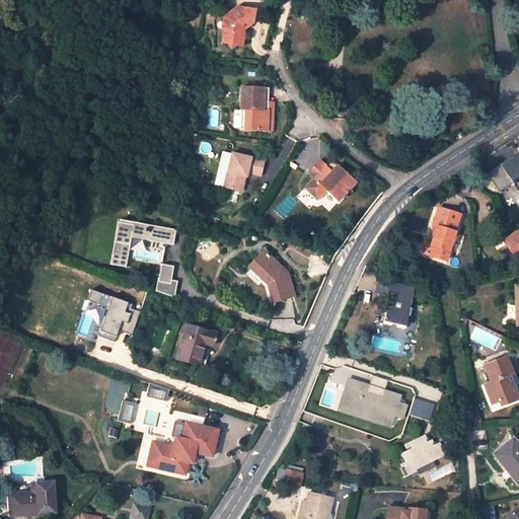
[(241,46),(243,29),(252,23),(254,9),(237,7),(223,16),(225,18),(221,43),(227,44),(231,49),(235,45),(241,46)]
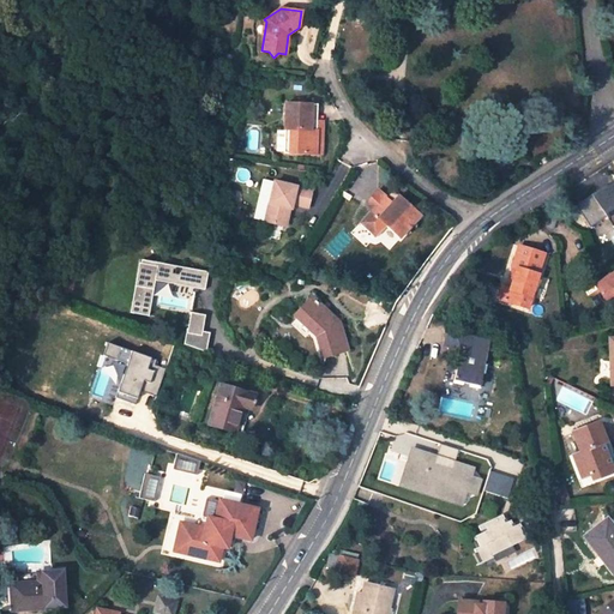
[(351,30),(363,30),(363,19),(351,19),(351,30)]
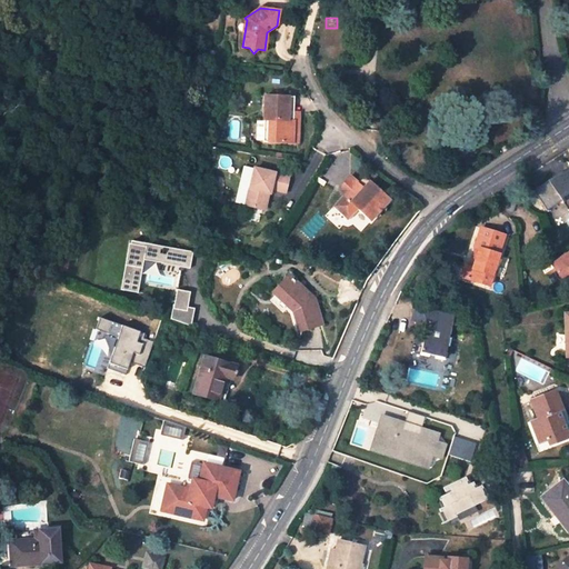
[(530,75),(542,71),(539,61),(528,63),(530,75)]
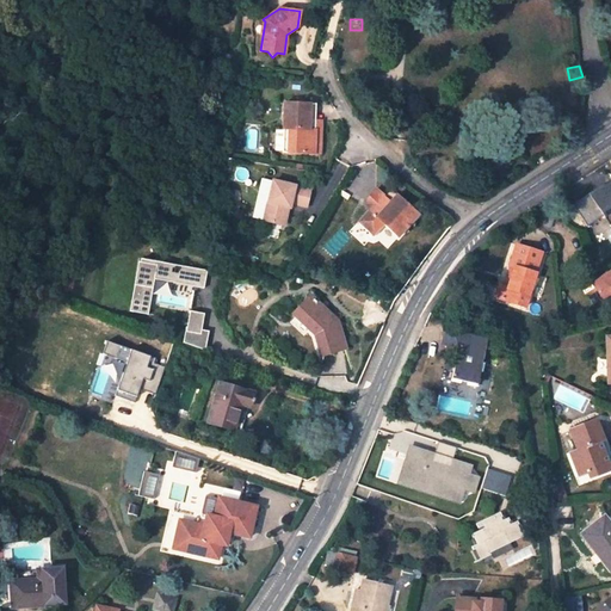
[(287,153),(314,154),(315,119),(310,119),(310,104),(283,103),(283,128),(288,128),(287,153)]
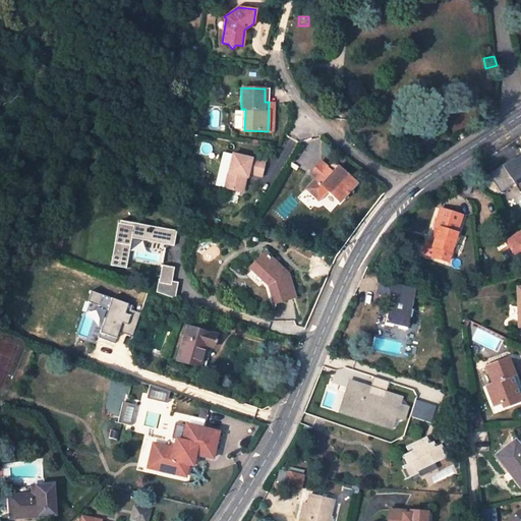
[(520,154),(488,174),(501,193),(516,184),(520,192),(520,154)]
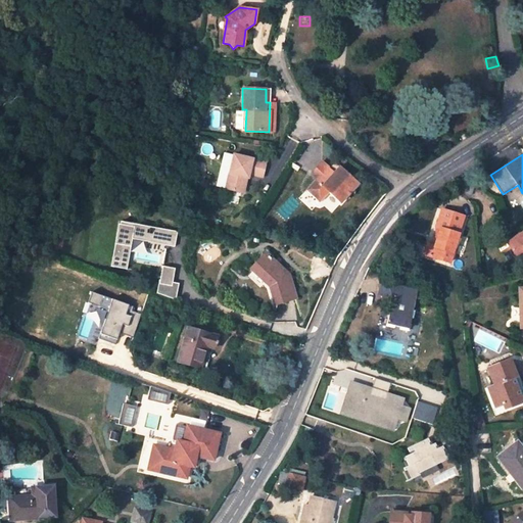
[(240,192),(244,173),(247,174),(262,177),(265,162),(233,155),(226,189),(240,192)]
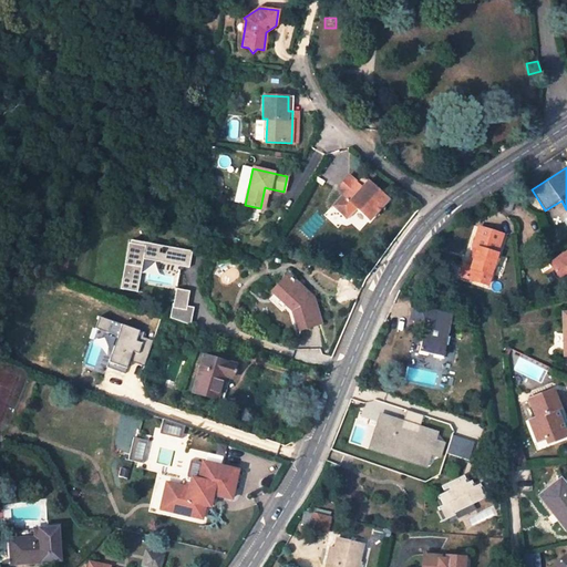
[(332,206),(347,218),(356,208),(369,219),(388,199),(367,181),(361,186),(356,182),(349,175),(336,191),(341,195),(332,206)]
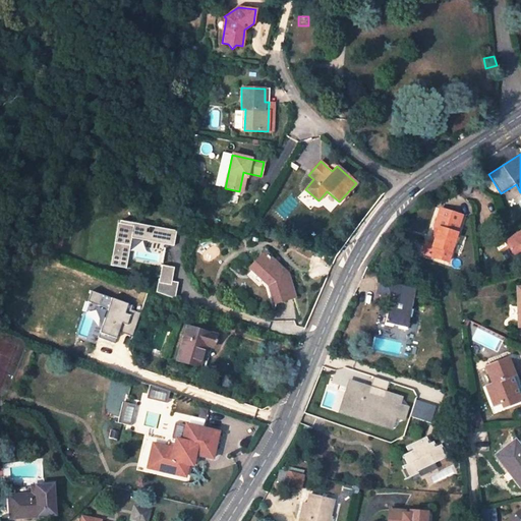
[(332,161),(327,167),(332,171),(337,166),(332,161)]
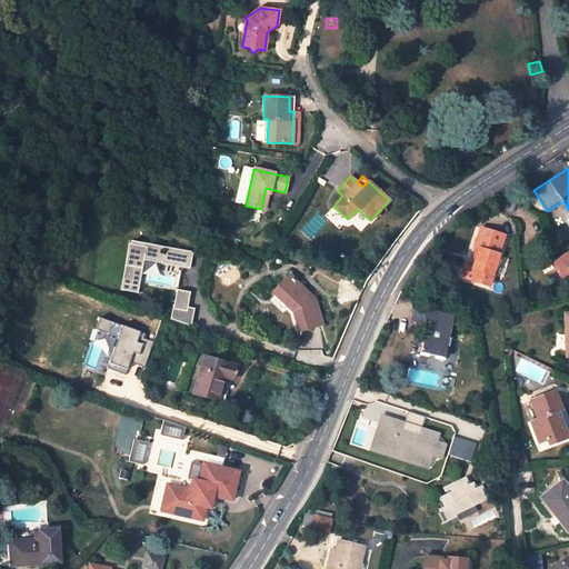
[(479,248),(472,269),(468,268),(465,267),(461,278),(488,286),(498,255),(497,253),(502,235),(480,228),(475,247),(479,248)]
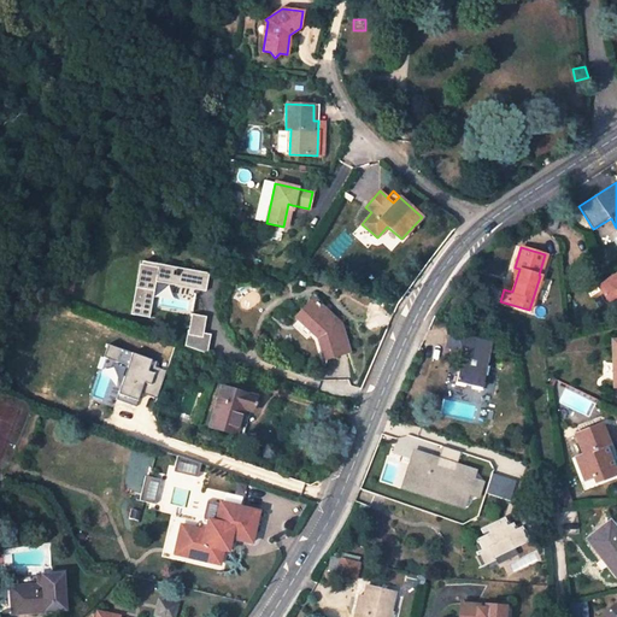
[(137,264),(133,317),(151,318),(153,297),(169,299),(170,287),(207,291),(209,271),(137,264)]
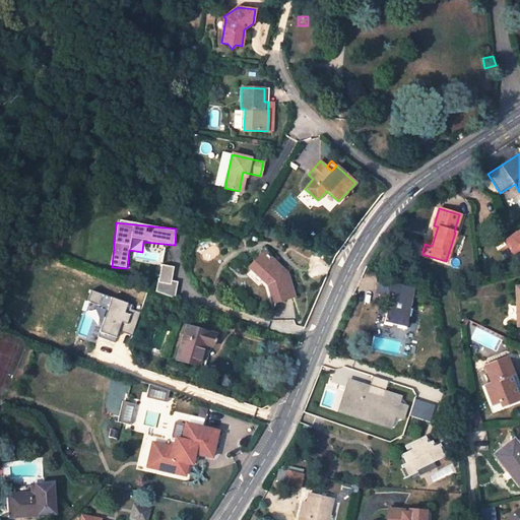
[(434,225),(428,245),(432,246),(438,226),(434,225)]
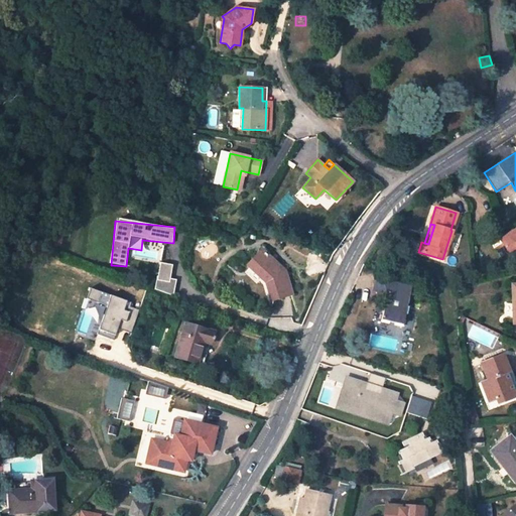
[(515,229),(500,240),(514,260),(515,258),(515,229)]
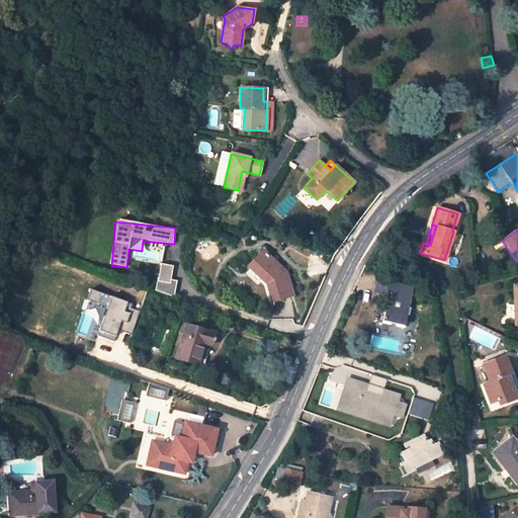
[(267,282),(273,301),(292,295),(284,270),(262,250),(248,265),(267,282)]
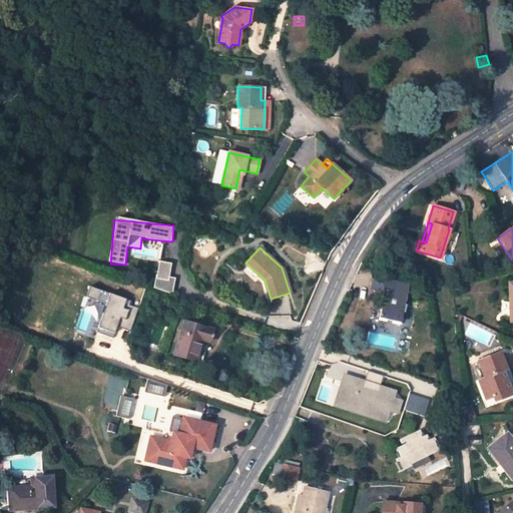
[(150,269),(159,263),(155,257),(146,263),(150,269)]
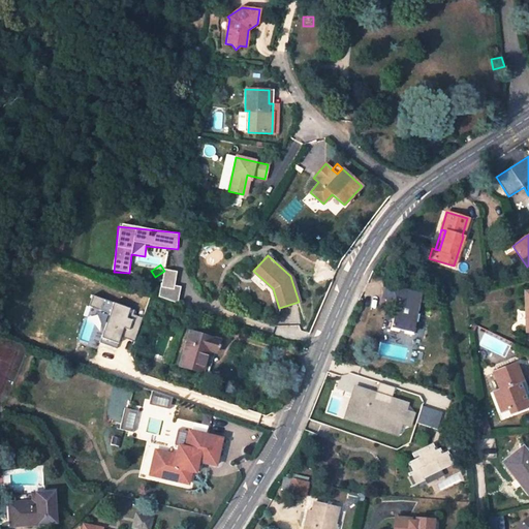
[(397,302),(391,329),(412,333),(415,321),(417,315),(422,293),(384,285),(381,299),(397,302)]
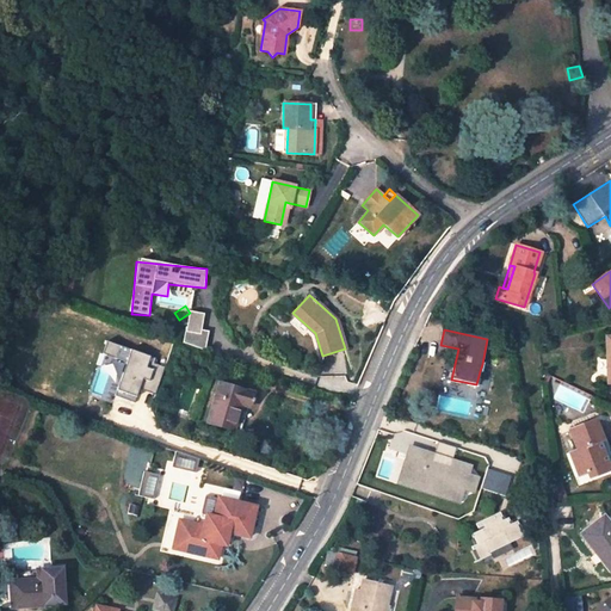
[(140,389),(156,394),(166,362),(106,345),(98,374),(118,378),(113,396),(136,402),(140,389)]
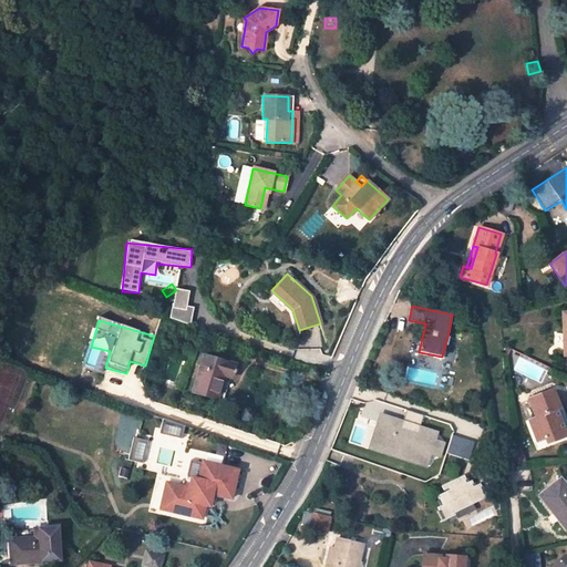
[(442,357),(419,352),(418,356),(441,361),(442,357)]
